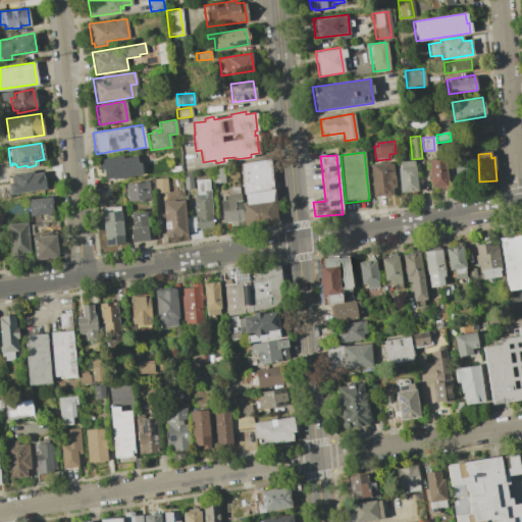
[(136,156),(137,163),(140,162),(141,173),(104,178),(101,159),(121,157),(121,158),(136,156)]
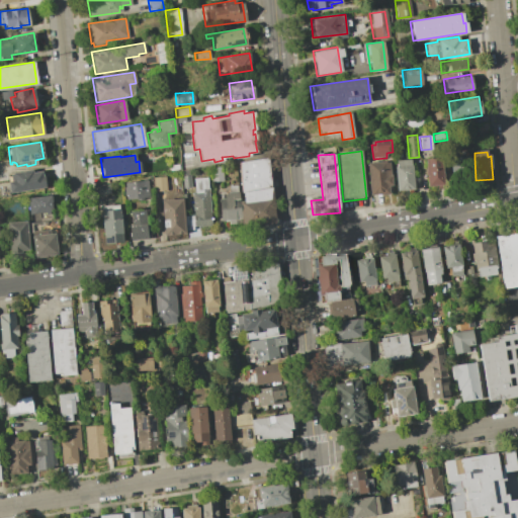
[(451,159),(469,158),(471,181),(453,182),(451,159)]
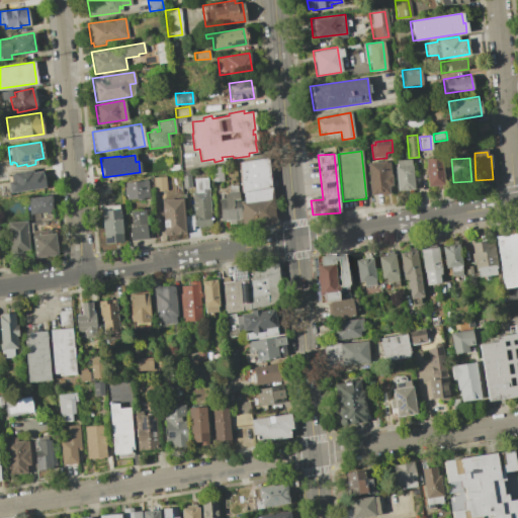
[(278,222),(278,223),(278,224),(277,225),(276,225),(275,225),(274,225),(273,225),(273,224),(273,223),(245,226),(242,202),(245,201),(241,163),(270,159),(278,222)]
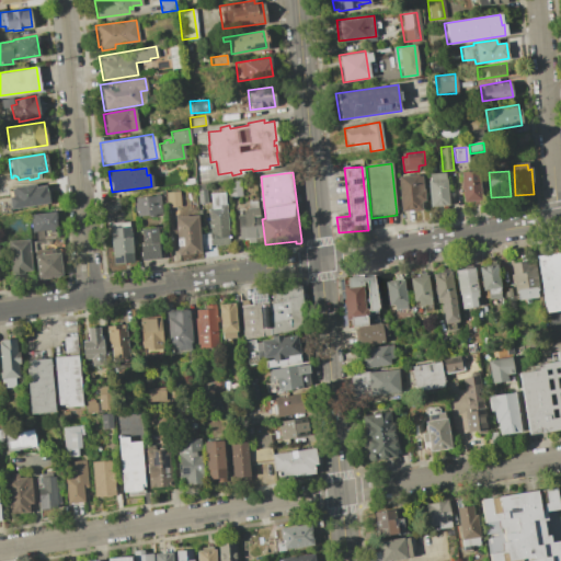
[(460,173),(479,172),(481,202),(462,204),(460,173)]
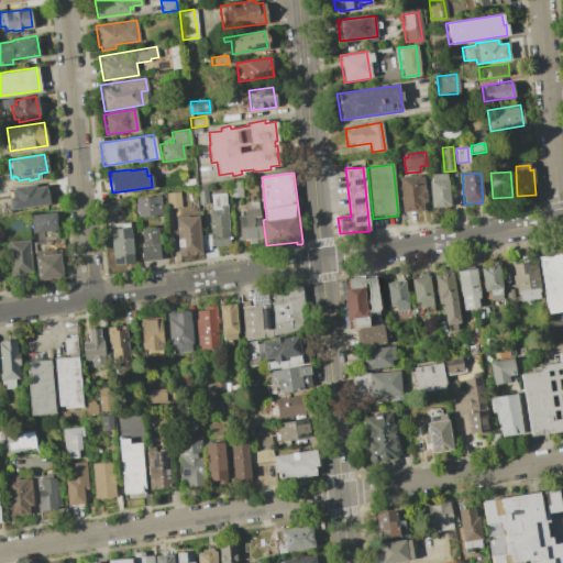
[(448,180),(449,180),(451,208),(431,209),(429,183),(431,183),(431,176),(446,175),(448,180)]
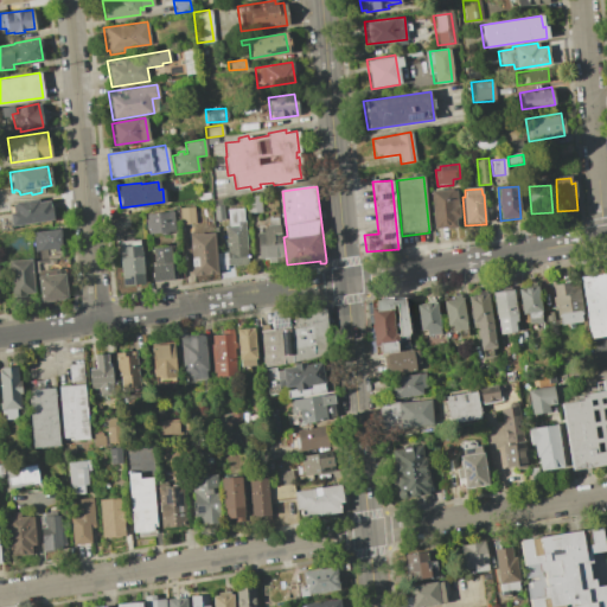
[(455,219),(457,229),(447,230),(447,229),(434,230),(430,192),(452,191),(453,192),(458,191),(459,206),(460,219),(455,219)]
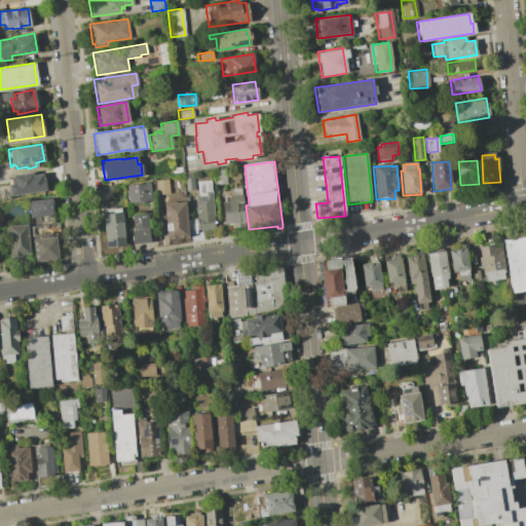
[(225,184),(214,185),(212,170),(224,168),(225,184)]
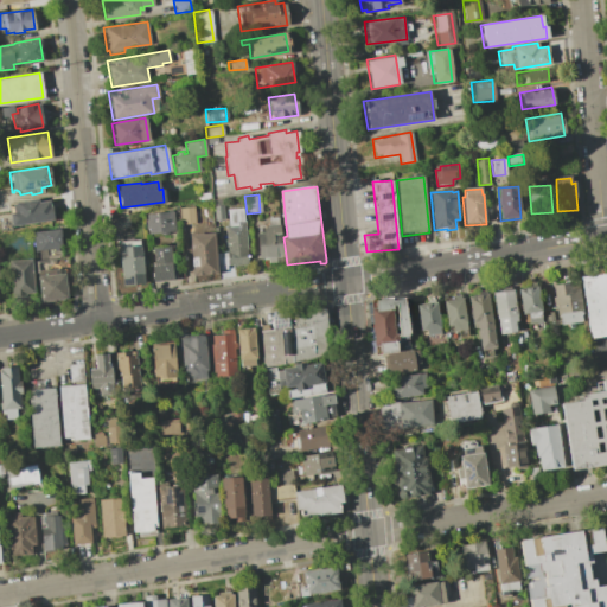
[(37,199),(37,202),(49,200),(49,205),(51,205),(52,219),(11,227),(8,213),(13,212),(12,204),(37,199)]
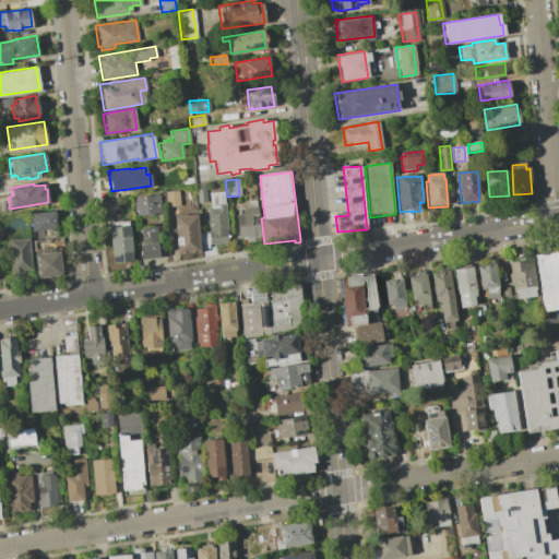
[(205,202),(197,203),(195,189),(204,189),(205,202)]
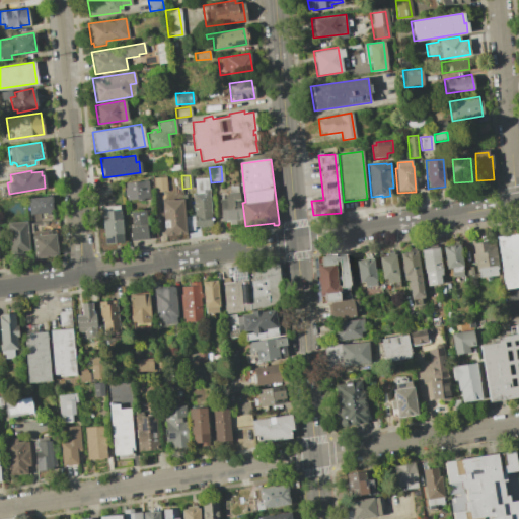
[(166,191),(153,192),(152,177),(164,176),(166,191)]
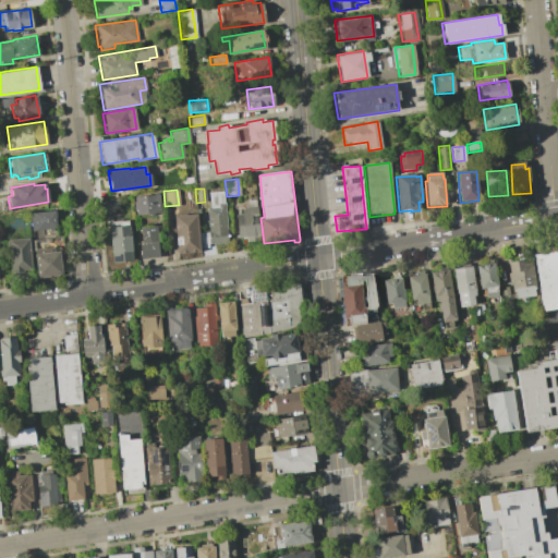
[(222,191),(226,229),(229,228),(230,241),(208,243),(209,246),(199,247),(198,232),(207,232),(206,207),(208,207),(207,192),(222,191)]
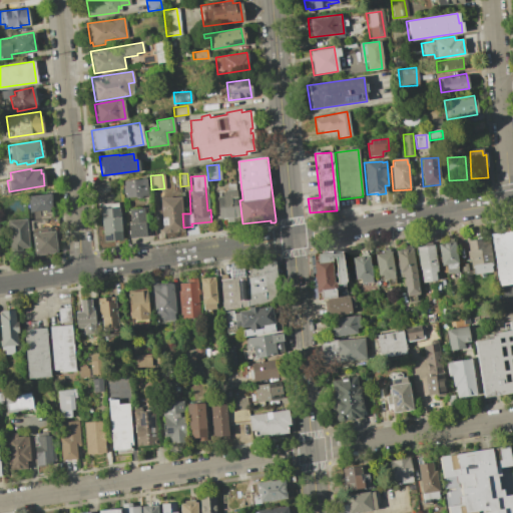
[(145,179),(146,194),(124,197),(123,193),(122,193),(121,185),(123,185),(122,181),(145,179)]
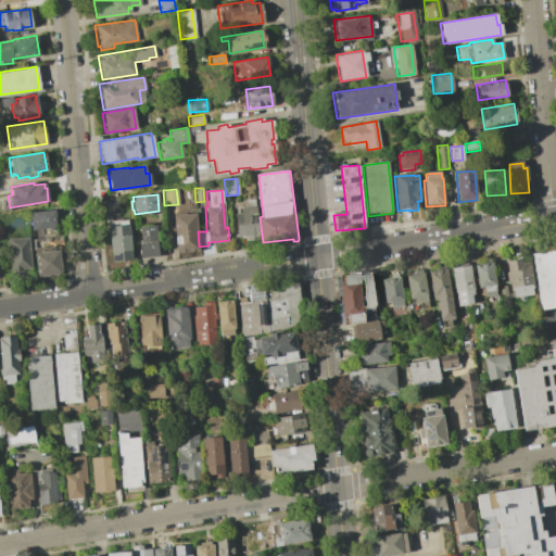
[(193,206),(198,251),(176,252),(175,243),(171,244),(169,236),(174,236),(173,215),(182,214),(182,207),(193,206)]
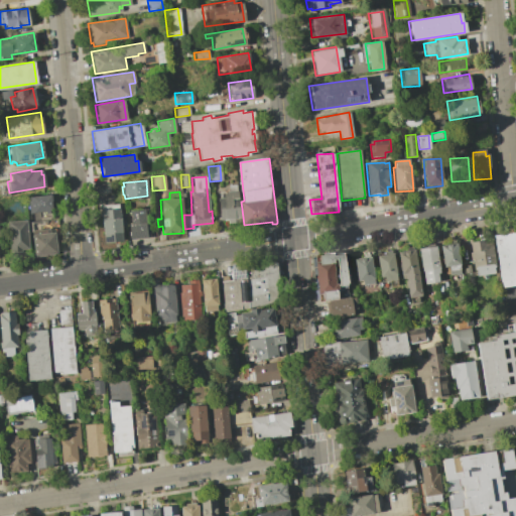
[(217,199),(223,198),(222,192),(236,191),(239,222),(227,223),(227,221),(219,221),(217,199)]
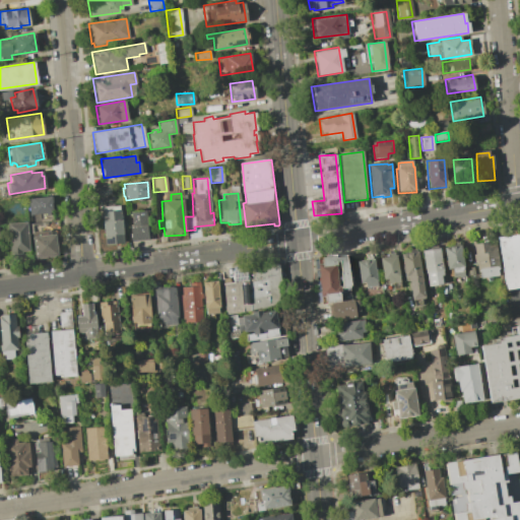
[(50,196),(51,211),(28,214),(26,198),(50,196)]
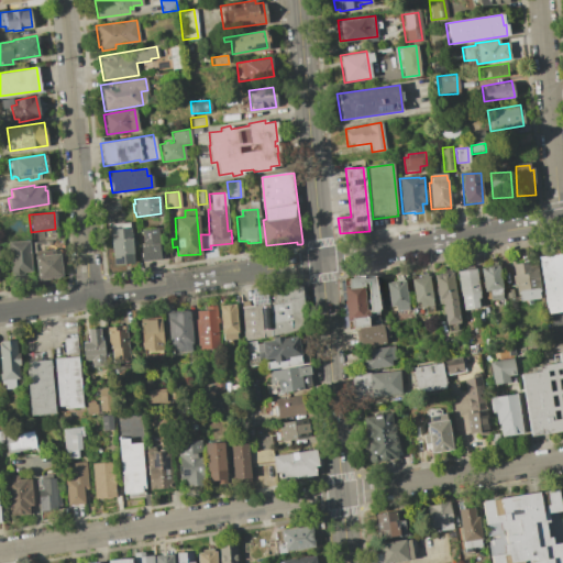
[(128,222),(128,227),(130,227),(133,263),(112,265),(110,239),(111,239),(109,224),(128,222)]
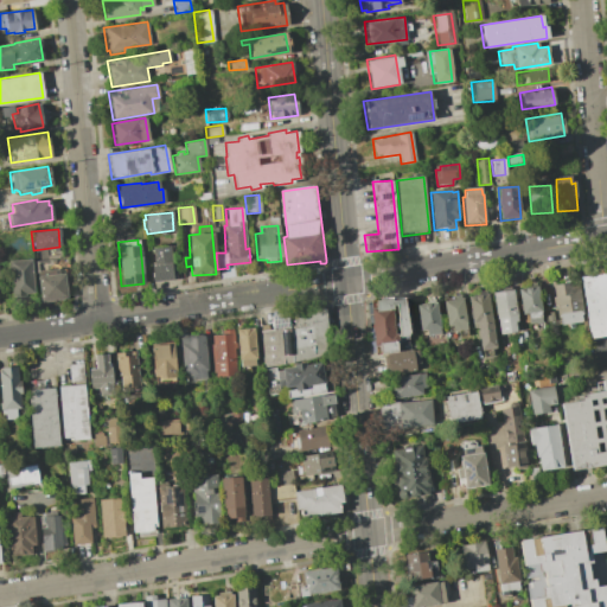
[(167,244),(170,270),(173,270),(174,278),(171,279),(171,280),(152,281),(149,264),(152,264),(151,247),(167,244)]
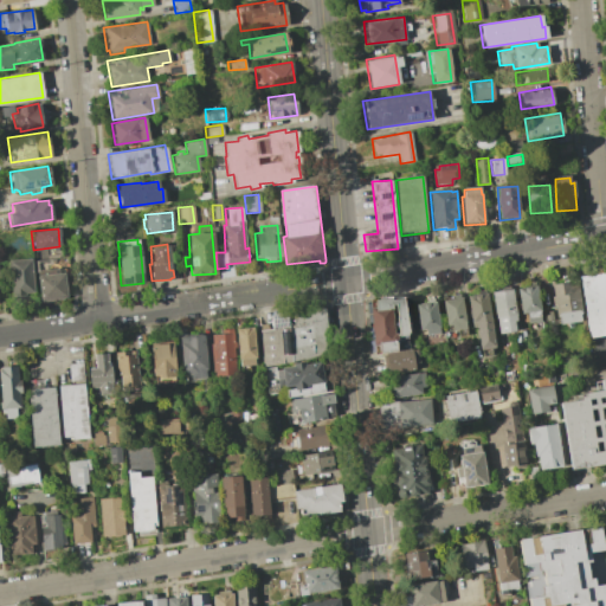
[(25,292),(25,294),(12,295),(8,259),(31,258),(33,291),(25,292)]
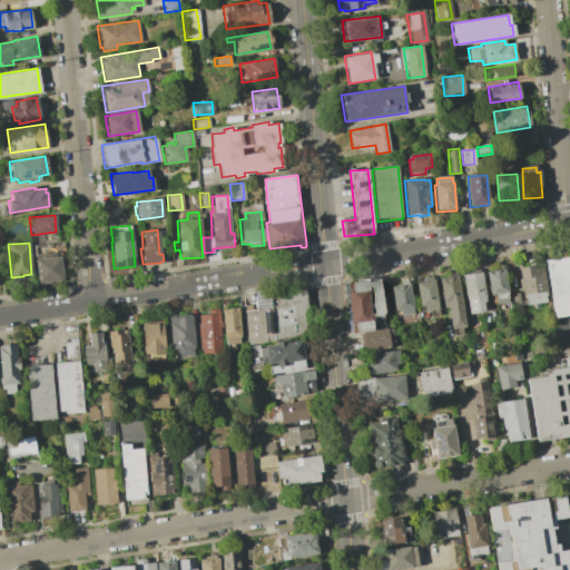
[(55,252),(55,256),(60,256),(62,279),(38,283),(35,254),(55,252)]
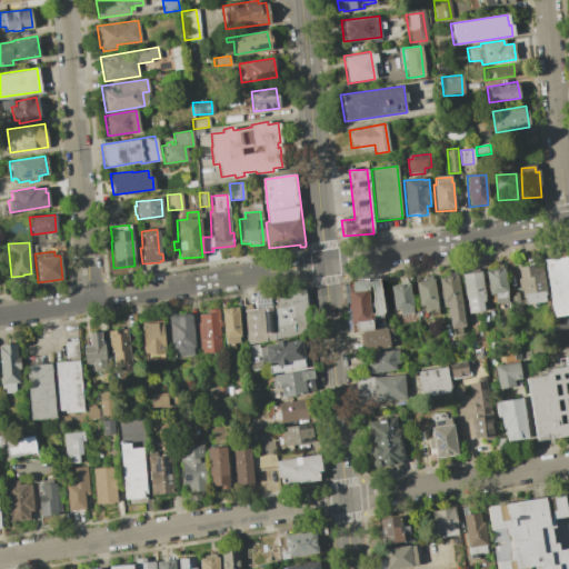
[(566,257),(568,257),(568,271),(568,278),(568,315),(552,318),(543,260),(566,257)]
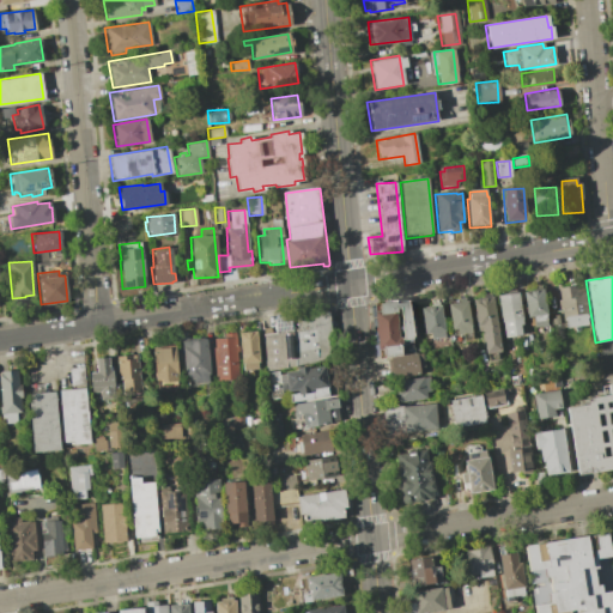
[(558,301),(559,301),(558,289),(583,285),(588,317),(586,317),(587,326),(565,328),(564,321),(563,321),(560,309),(559,310),(558,301)]
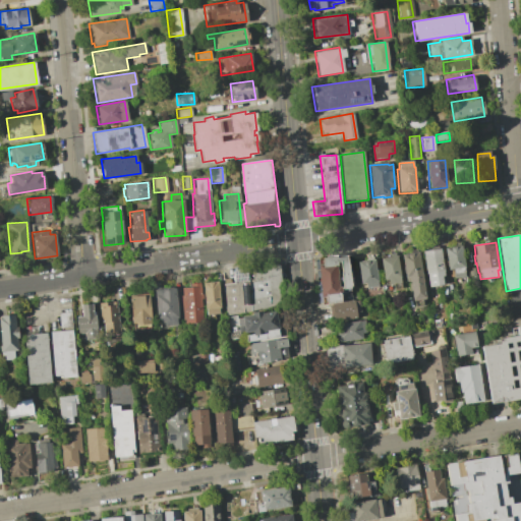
[(453,269),(448,270),(445,248),(461,246),(464,268),(463,268),(465,277),(454,279),(453,269)]
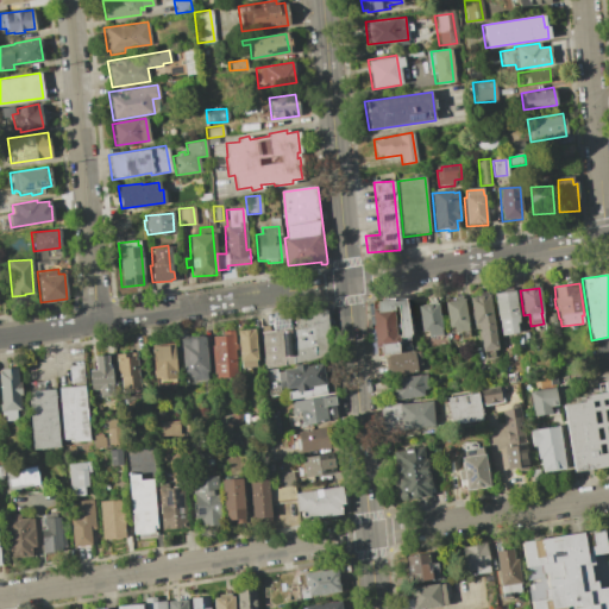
[(501,337),(498,319),(497,319),(494,294),(515,290),(519,316),(518,316),(519,322),(516,324),(518,334),(501,337)]
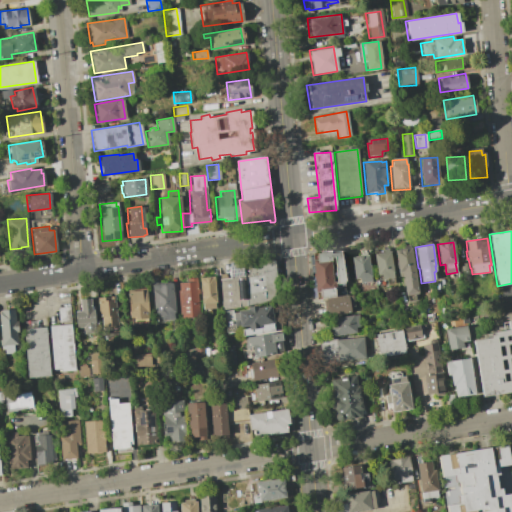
[(418,293),(406,295),(403,278),(399,278),(395,251),(411,248),(418,293)]
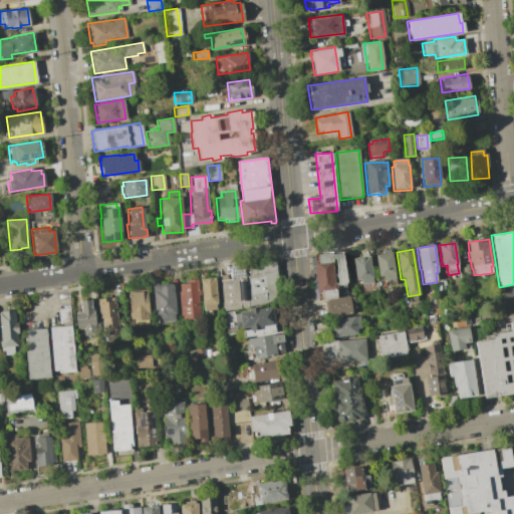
[(314,255),(345,250),(350,282),(347,283),(349,296),(318,301),(314,255)]
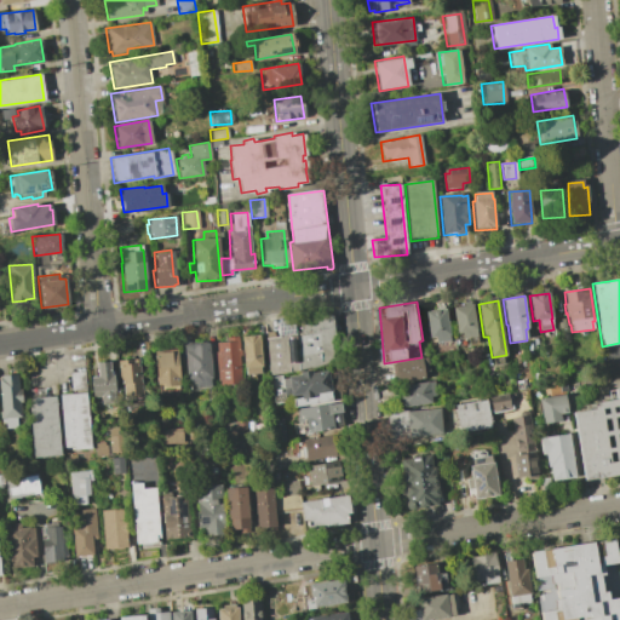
[(476,331),(477,337),(463,339),(461,333),(457,333),(452,308),(472,305),(477,331),(476,331)]
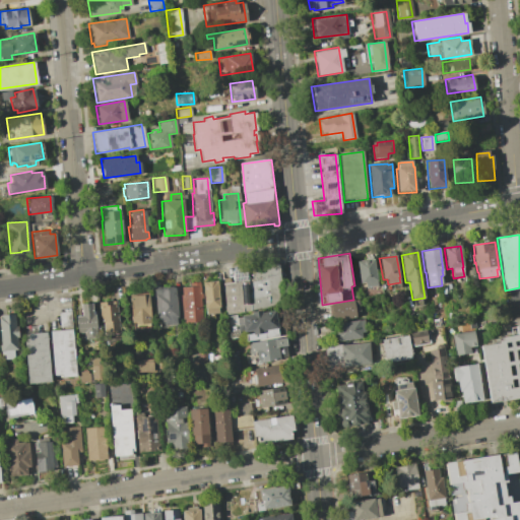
[(377,284),(365,286),(365,282),(360,283),(356,262),(373,259),(377,284)]
